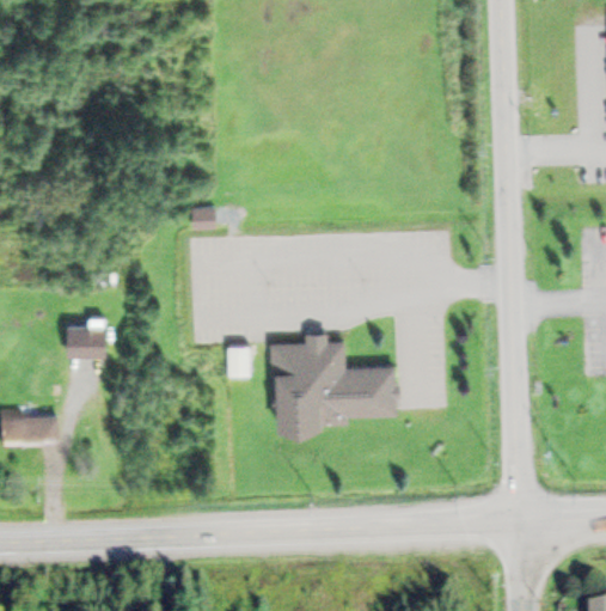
[(196,212),(196,224),(214,222),(213,211),(196,212)]
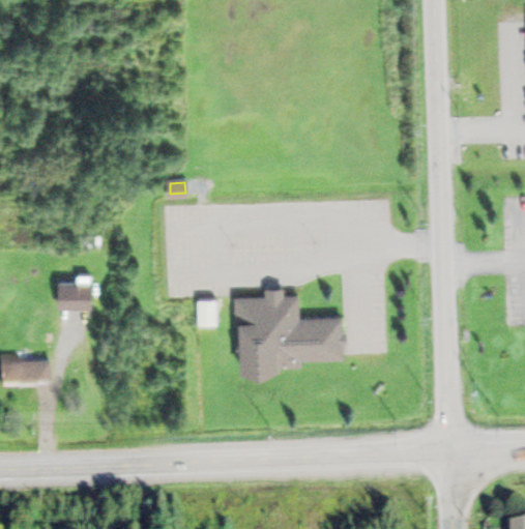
[(59,306),(90,306),(90,283),(59,283),(59,306)]
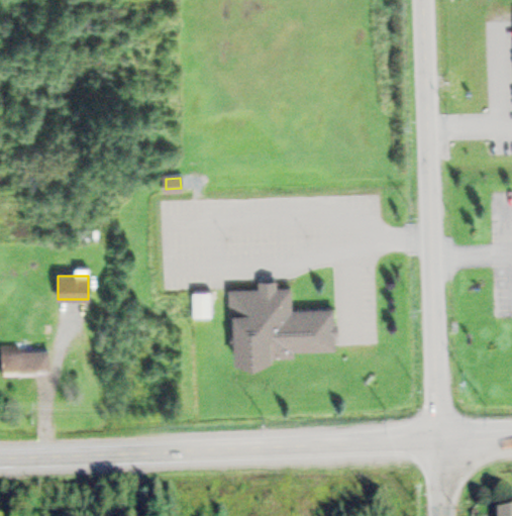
[(231,292),(235,357),(334,351),(331,309),(291,312),(290,290),(277,291),(276,283),(260,284),(260,291),(231,292)]
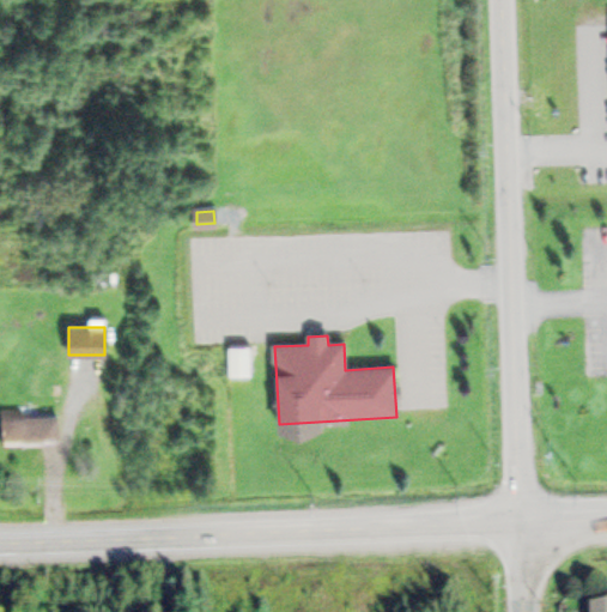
[(248,363),(242,352),(232,358),(238,369),(248,363)]
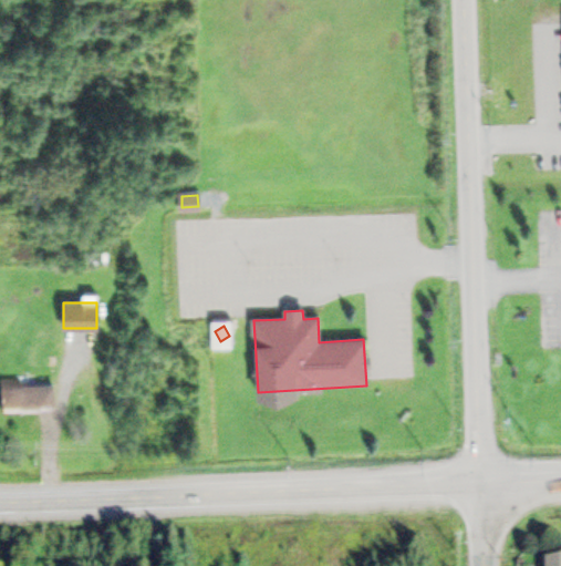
[(53,384),(1,386),(1,413),(53,413),(53,384)]
